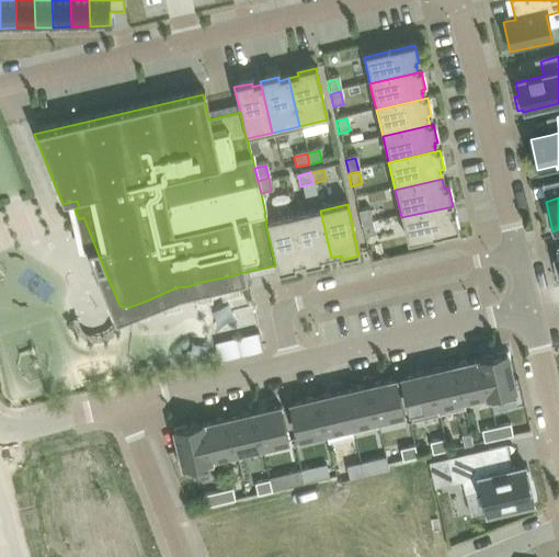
[(401,217),(407,245),(458,232),(454,215),(451,215),(448,207),(401,217)]
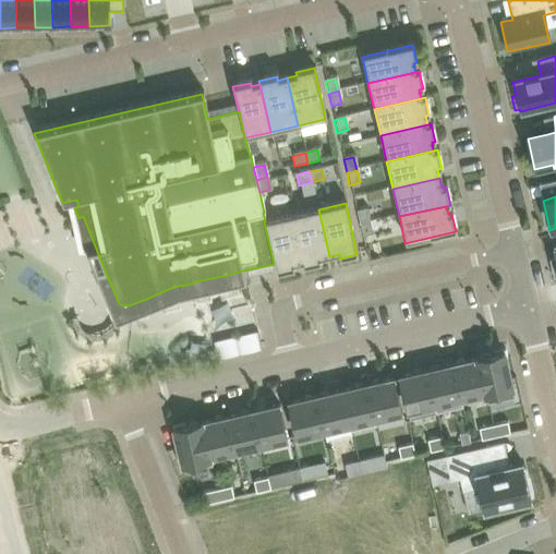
[(290,216),(302,263),(302,267),(321,263),(319,259),(329,256),(318,209),(290,216)]
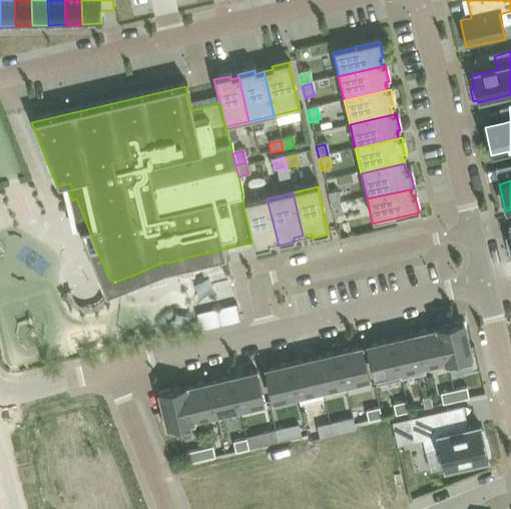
[(337,193),(327,195),(330,207),(339,204),(337,193)]
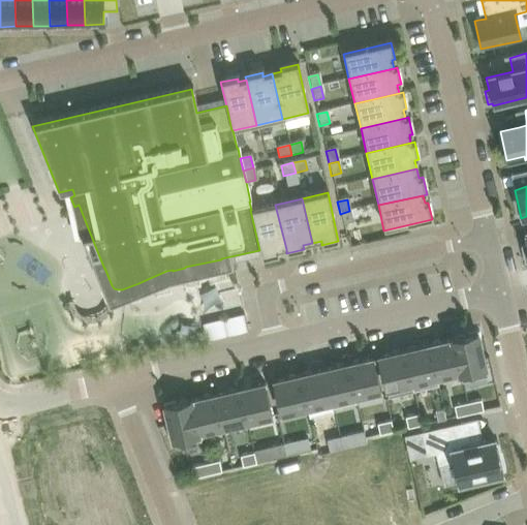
[(251,210),(250,210),(259,250),(261,258),(278,254),(278,251),(286,249),(275,205),(251,210)]
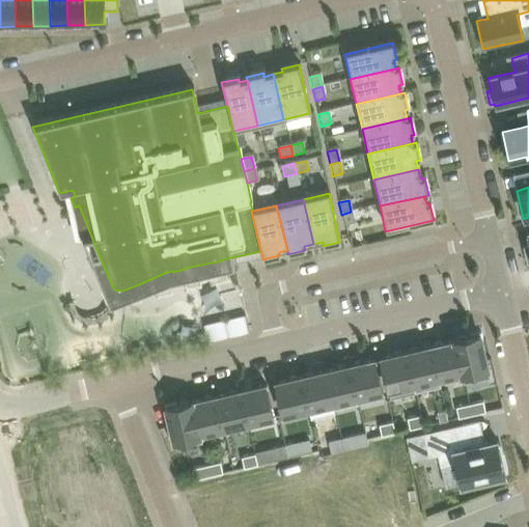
[(341,215),(344,226),(354,224),(351,212),(341,215)]
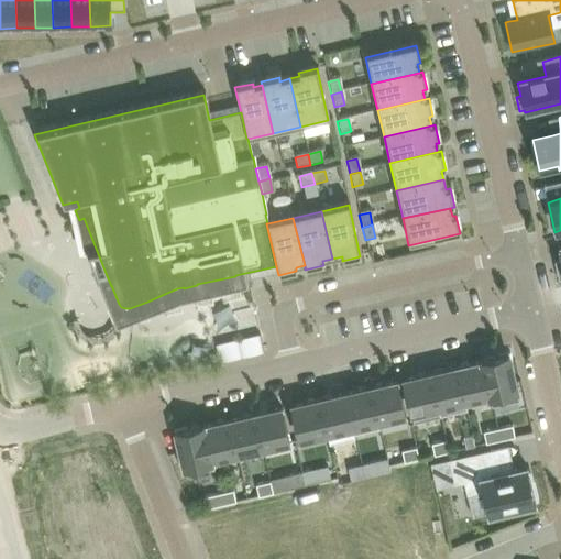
[(222,364),(265,352),(261,335),(218,346),(222,364)]
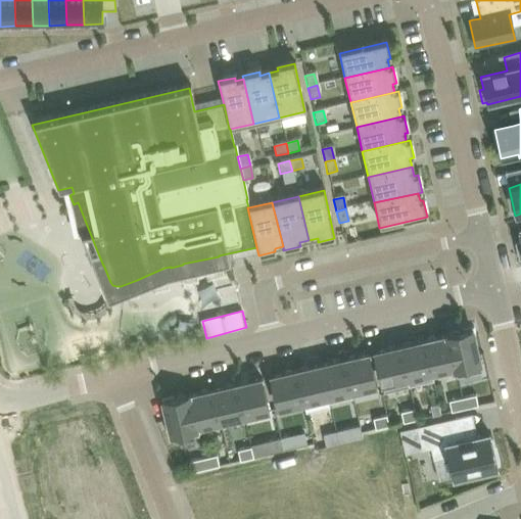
[(481,374),(471,332),(446,337),(454,370),(456,379),(481,374)]
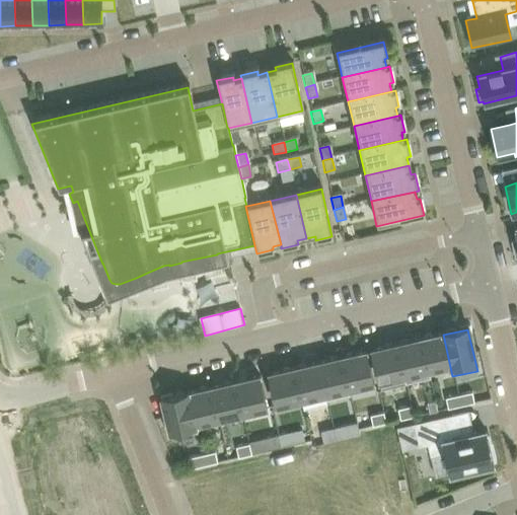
[(443,335),(420,341),(427,372),(450,367),(443,335)]
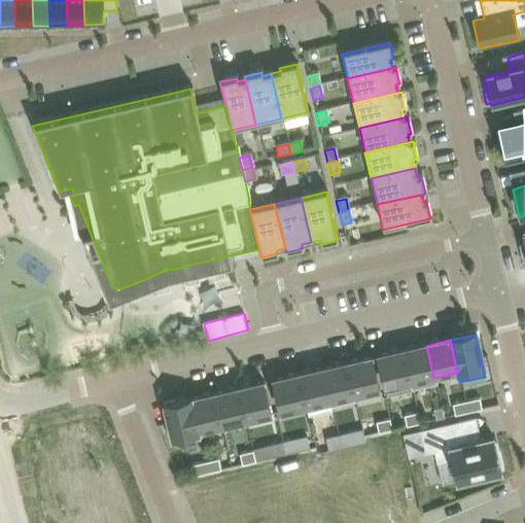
[(433,378),(426,346),(401,351),(411,391),(435,386),(433,378)]
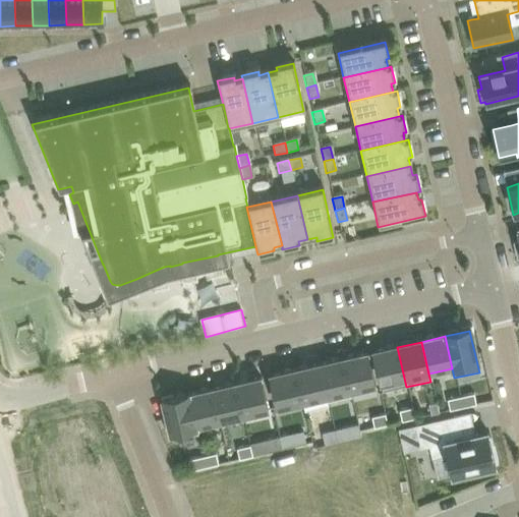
[(406,387),(397,347),(372,353),(382,393),(406,387)]
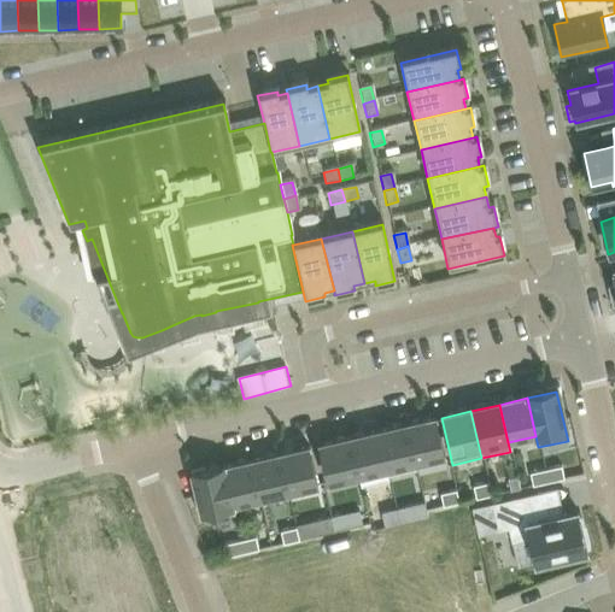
[(434,419),(405,427),(414,464),(443,457),(434,419)]
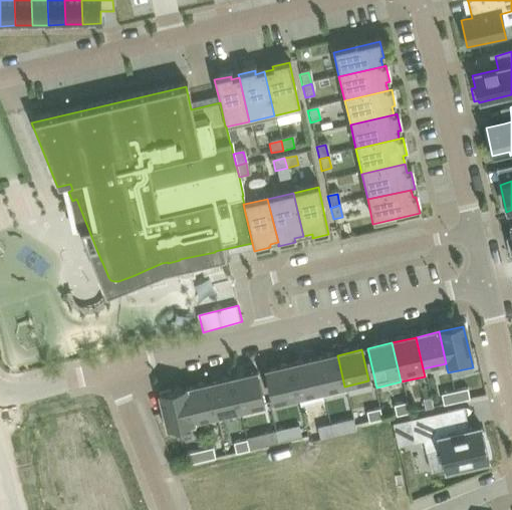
[(337,355),(313,360),(320,393),(344,387),(337,355)]
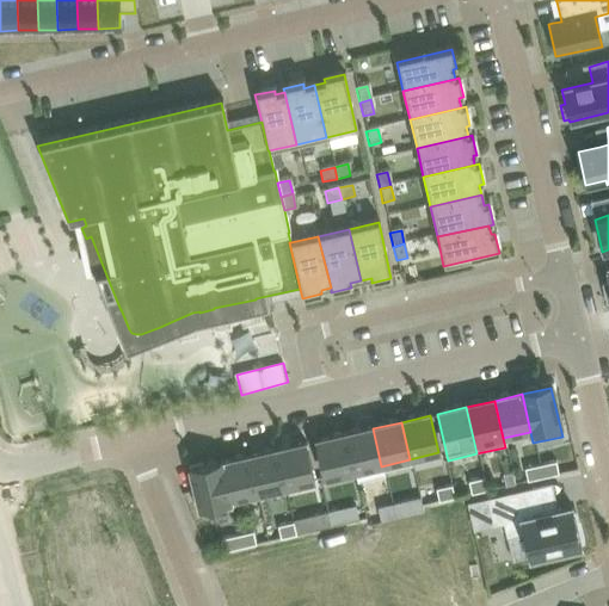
[(373,428),(345,436),(354,472),(381,467),(373,428)]
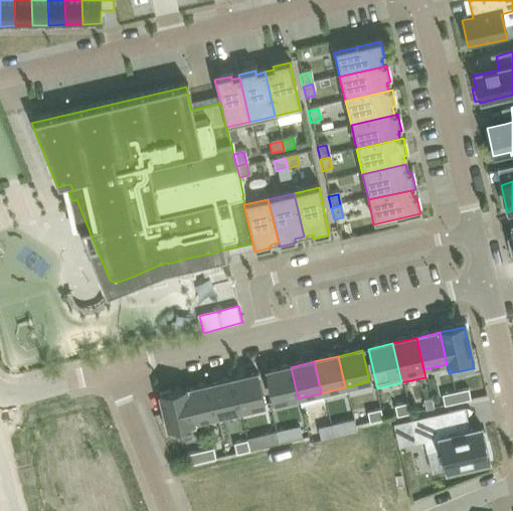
[(291,367),(267,373),(274,404),(298,398),(291,367)]
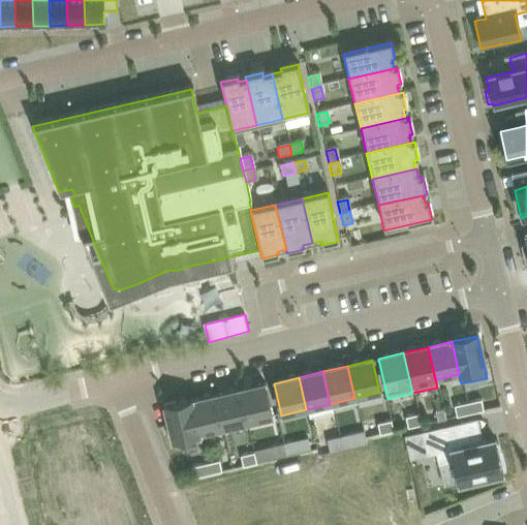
[(264,385),(238,392),(246,424),(271,418),(264,385)]
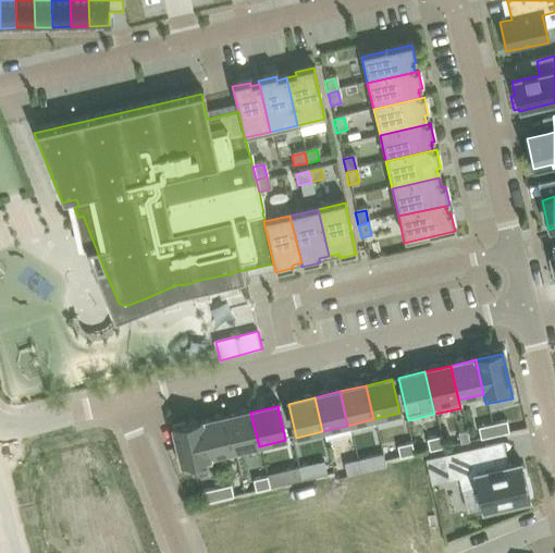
[(250,413),(225,418),(233,452),(259,446),(250,413)]
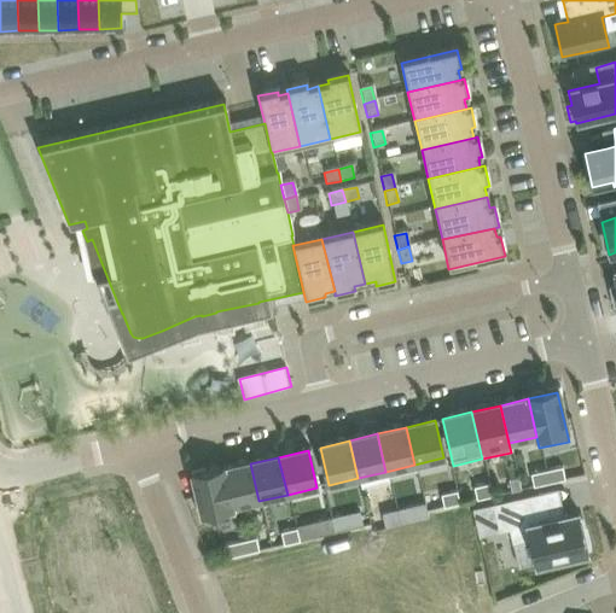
[(250,463),(222,470),(231,508),(259,501),(250,463)]
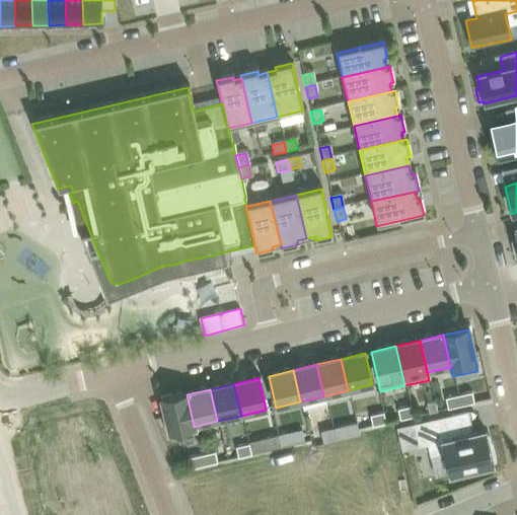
[(470,393),(457,396),(460,408),(473,405),(470,393)]
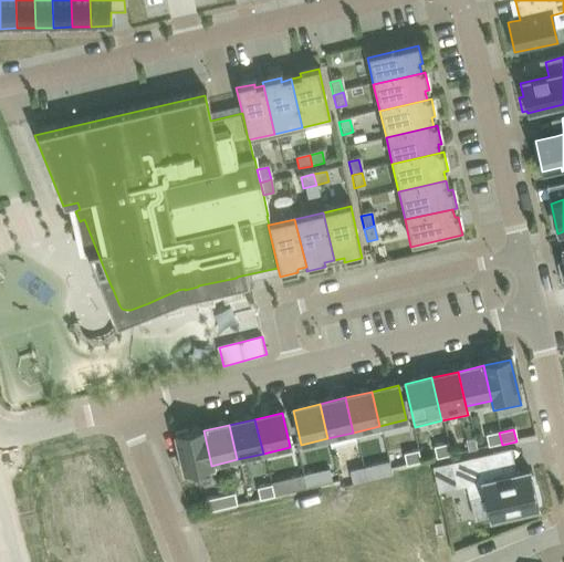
[(211,466),(204,430),(176,437),(186,480),(213,474),(211,466)]
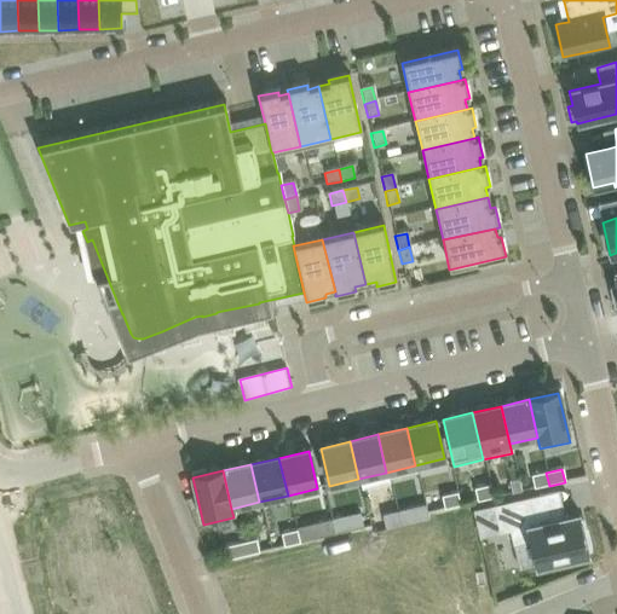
[(549,486),(546,473),(530,476),(534,490),(549,486)]
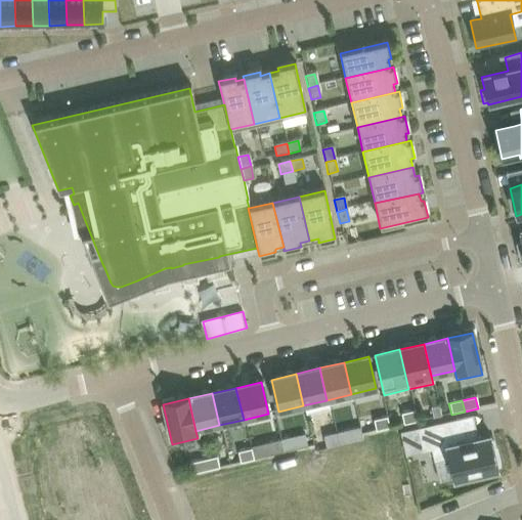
[(438,407),(430,409),(432,419),(440,417),(438,407)]
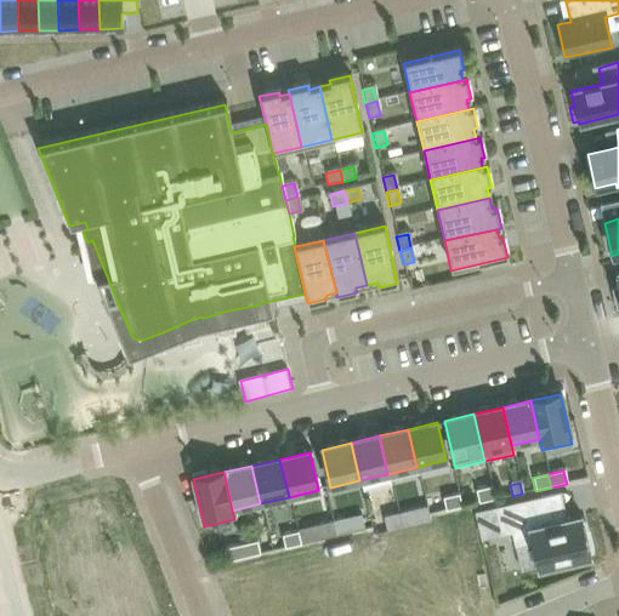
[(475,491),(477,505),(493,501),(490,488),(475,491)]
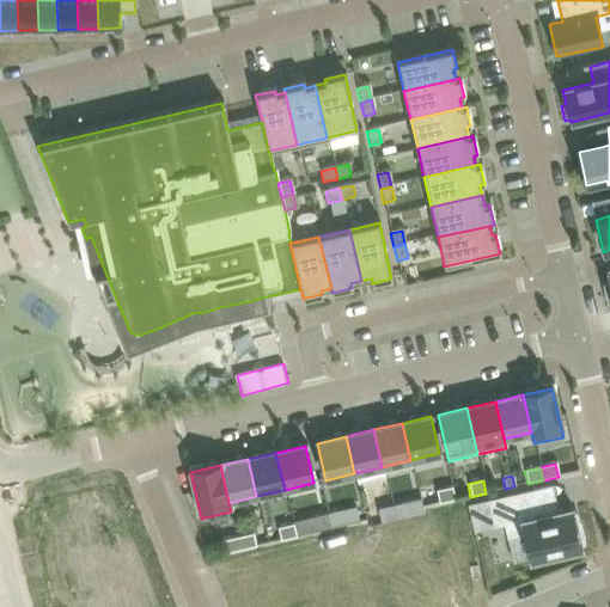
[(435,491),(438,504),(455,501),(451,488),(435,491)]
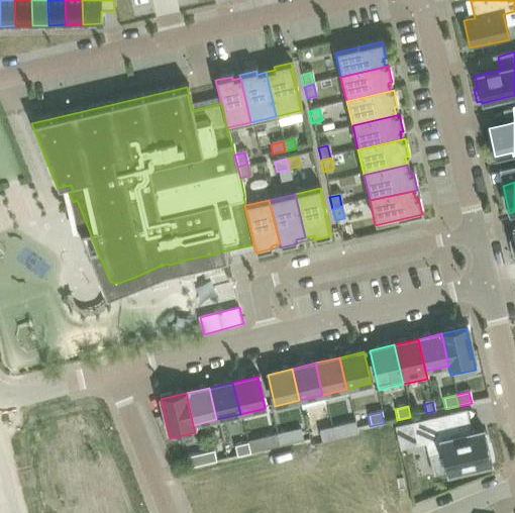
[(445,416),(410,424),(416,447),(424,446),(427,457),(432,478),(448,474),(490,465),(490,464),(493,463),(489,446),(486,446),(483,431),(450,438),(445,416)]
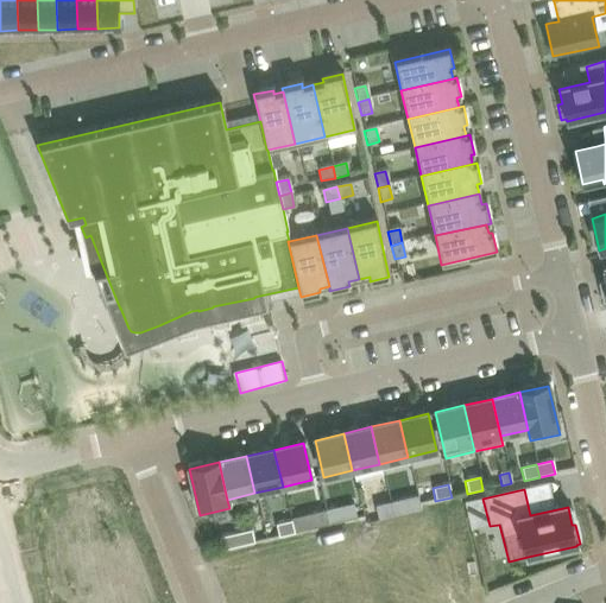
[(417,499),(390,505),(393,519),(421,513),(418,505),(417,499)]
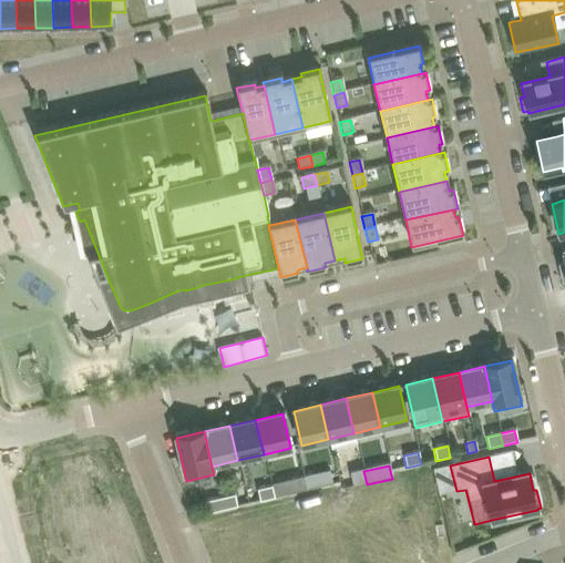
[(363,471),(349,474),(352,488),(367,484),(363,471)]
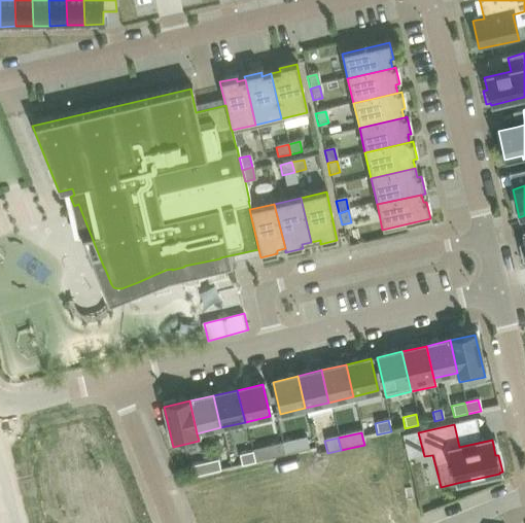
[(293,442),(282,444),(284,456),(295,453),(293,442)]
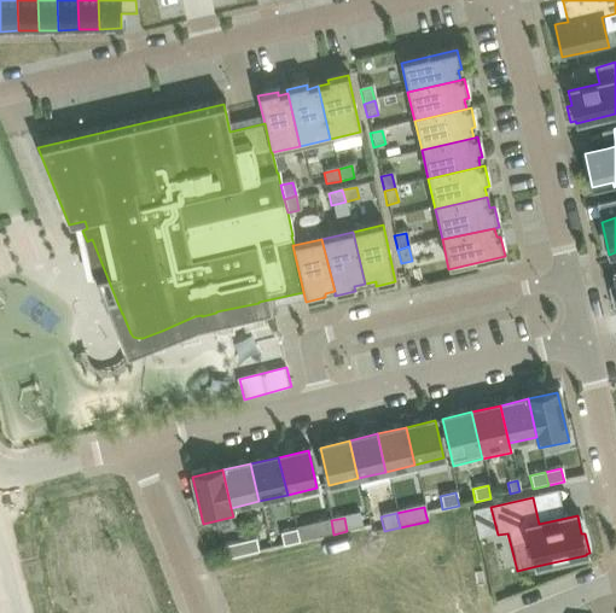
[(331,520),(315,524),(319,538),(333,535),(331,520)]
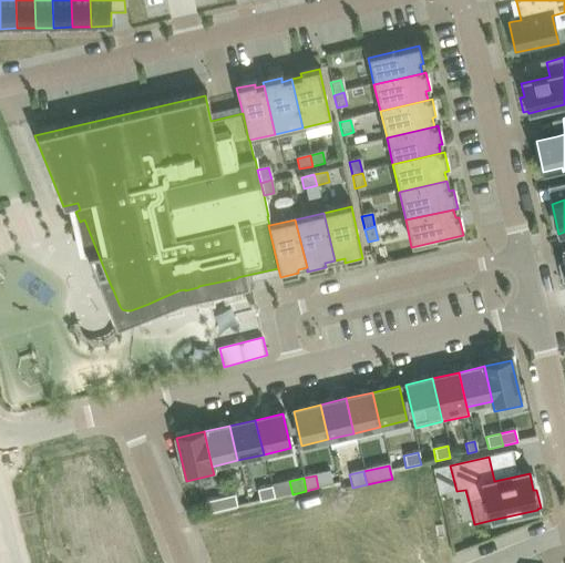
[(271,487),(256,490),(258,502),(274,499),(271,487)]
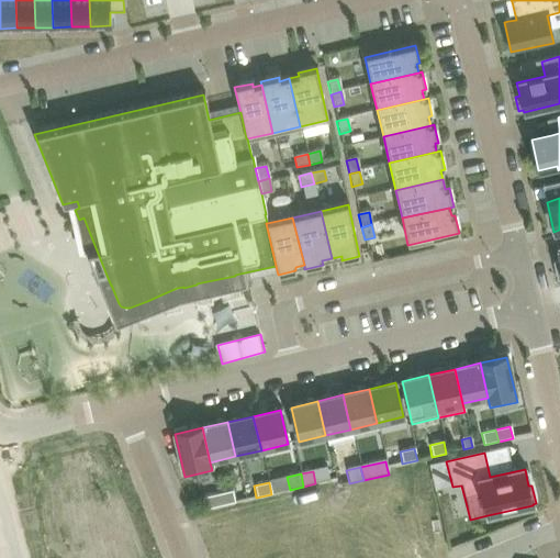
[(232,491),(216,494),(220,506),(234,502),(232,491)]
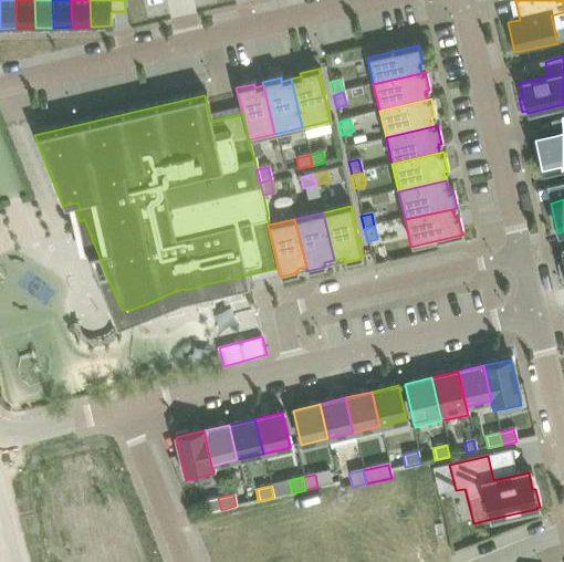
[(221,510),(218,498),(204,501),(207,513),(221,510)]
